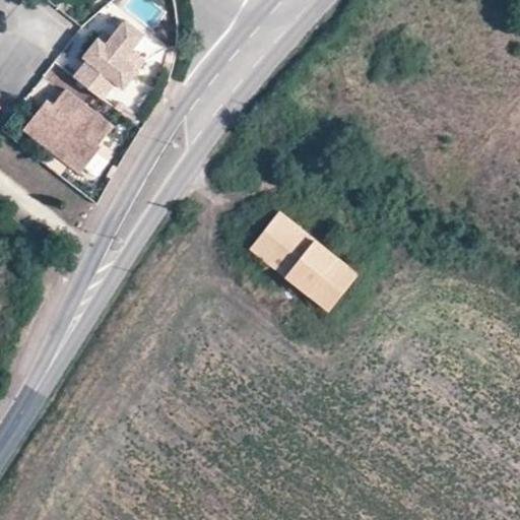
[(125,19),(113,36),(106,45),(98,39),(83,57),(87,60),(74,77),(76,78),(91,90),(103,99),(116,81),(124,88),(138,69),(124,59),(131,50),(143,35),(125,19)]
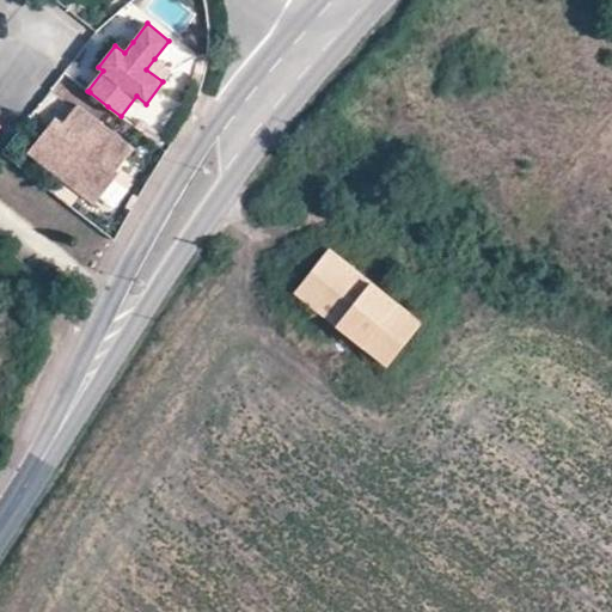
[(123,35),(115,46),(124,53),(133,42),(123,35)]
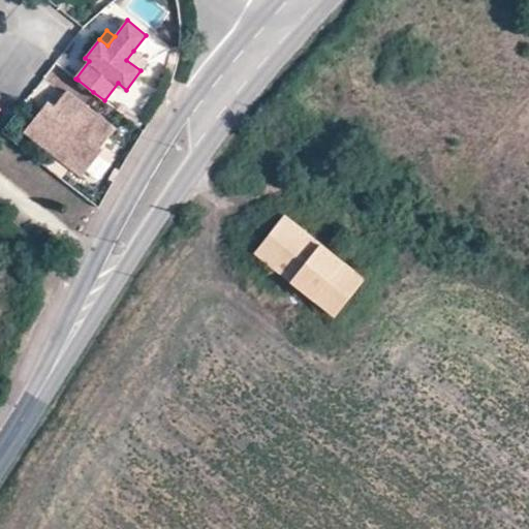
[(148,62),(133,51),(126,60),(141,70),(148,62)]
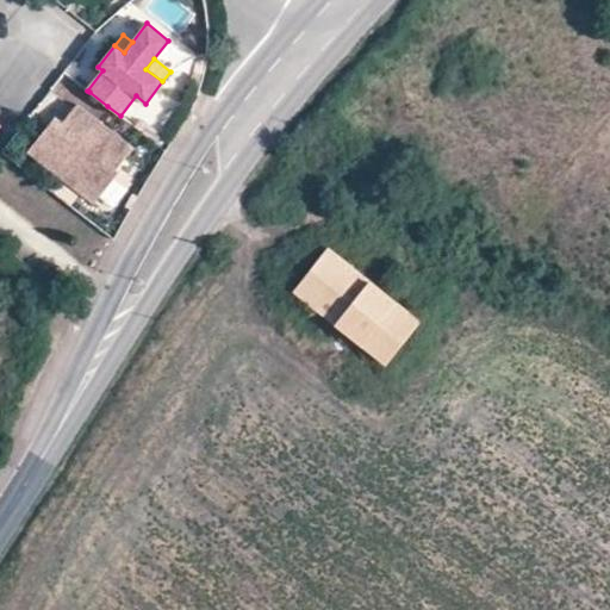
[(89,92),(79,106),(97,120),(107,106),(89,92)]
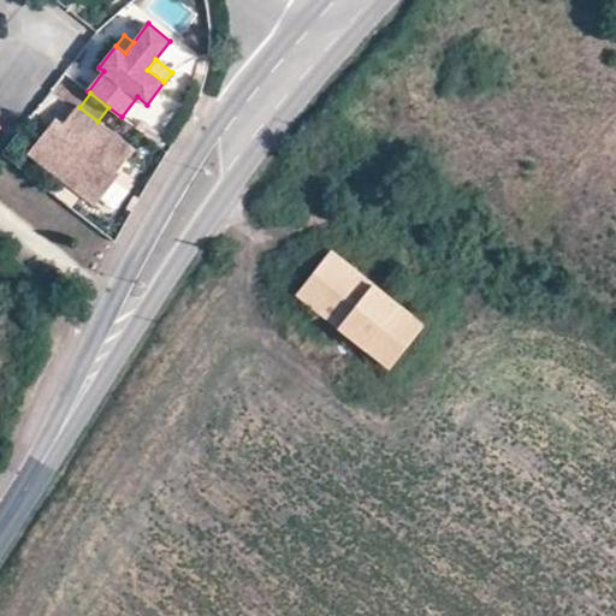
[(51,124),(29,152),(96,205),(119,175),(117,173),(134,149),(98,122),(80,107),(77,105),(65,120),(58,129),(51,124)]
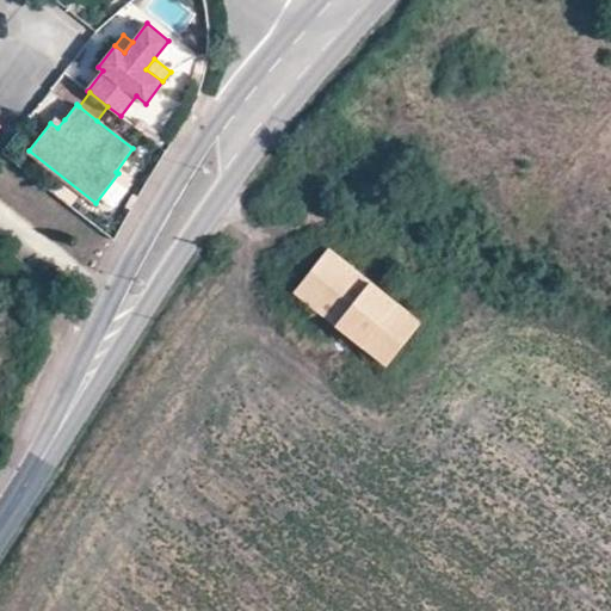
[(57,113),(50,123),(57,128),(65,119),(57,113)]
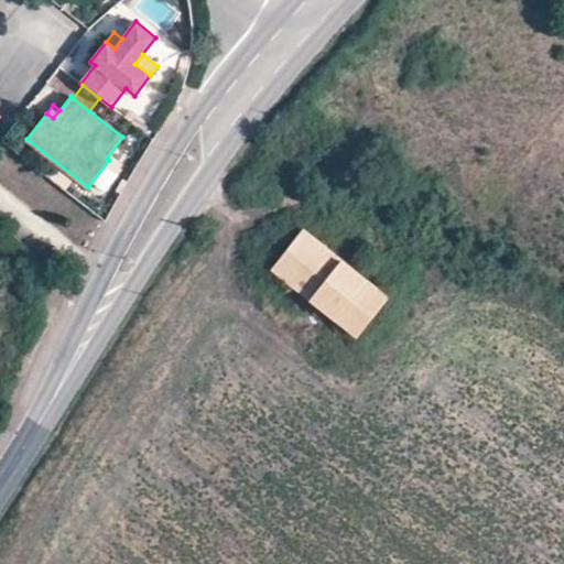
[(357,338),(389,297),(303,228),(270,270),(357,338)]
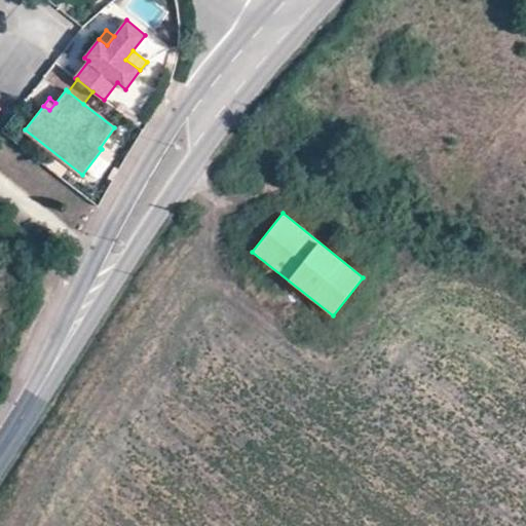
All buildings are outlined.
